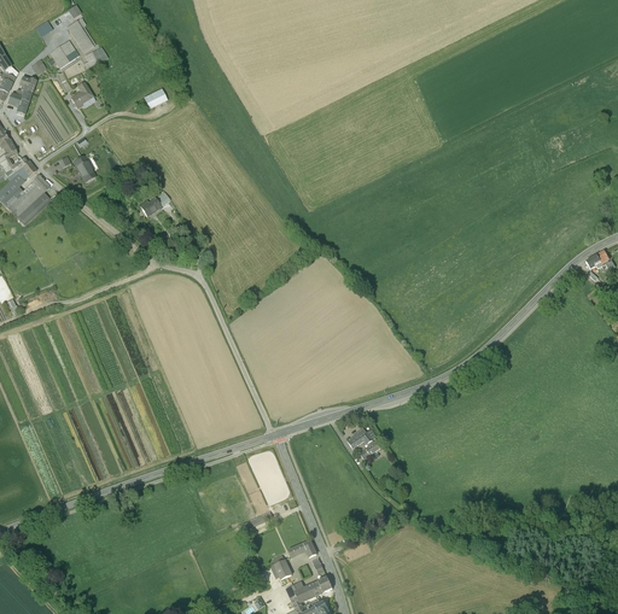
[(69,7),(74,16),(81,11),(75,4),(69,7)]
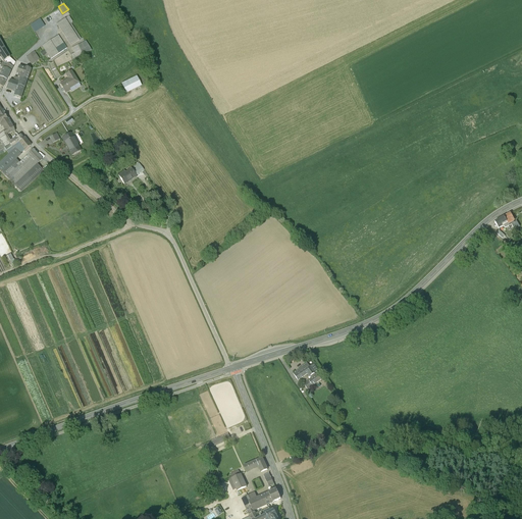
[(35,30),(45,22),(40,15),(30,22),(35,30)]
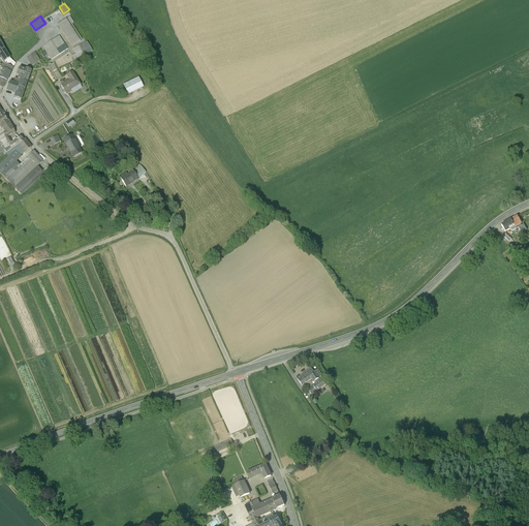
[(66,16),(57,22),(71,43),(81,38),(70,22),(66,16)]
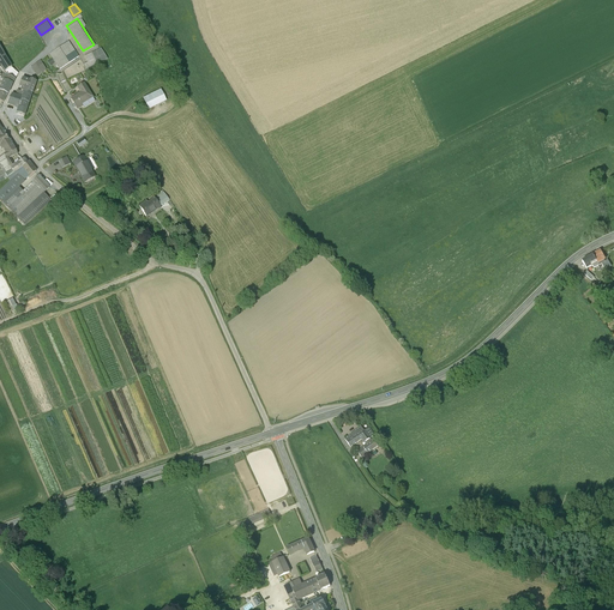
[(82,25),(94,44),(96,42),(84,24),(82,25)]
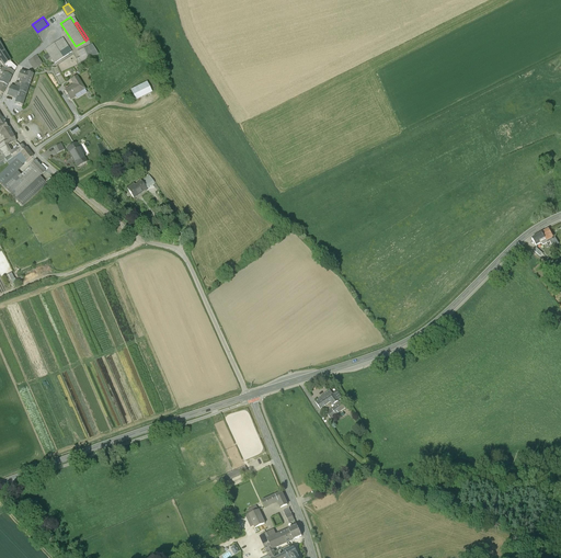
[(63,35),(45,47),(55,60),(71,49),(63,35)]
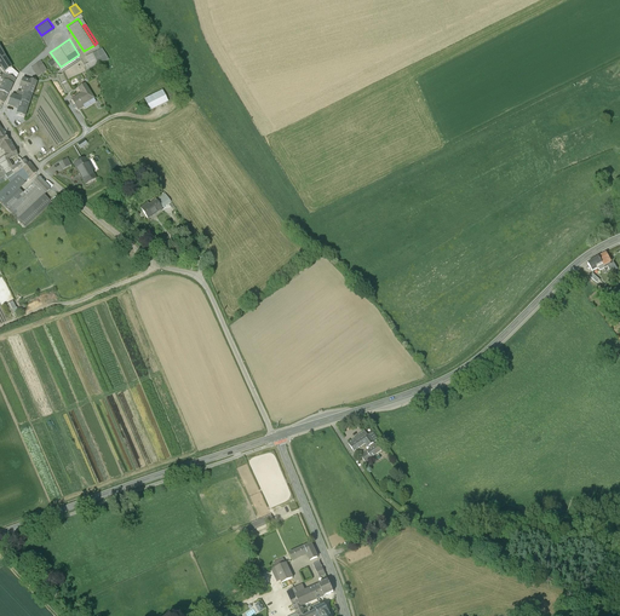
[(0,64),(4,72),(11,65),(0,45),(0,64)]
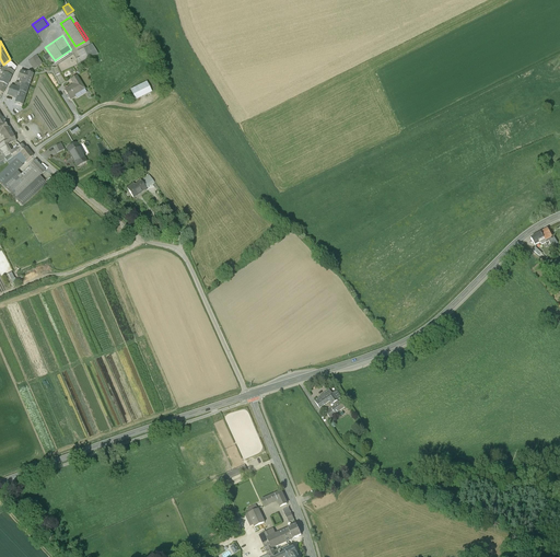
[(92,42),(77,48),(79,54),(76,56),(78,62),(82,60),(82,59),(97,50),(92,42)]
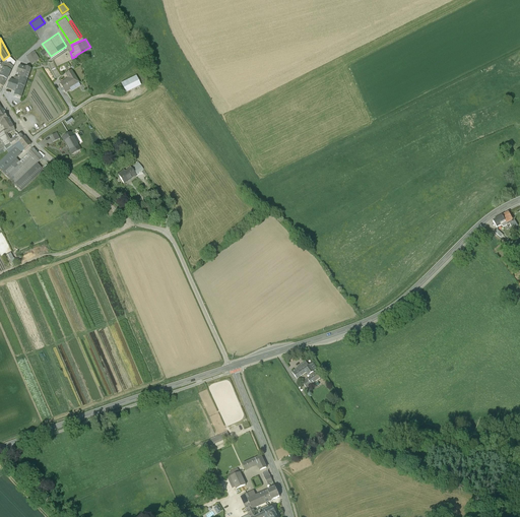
[(34,49),(26,54),(31,61),(39,57),(34,49)]
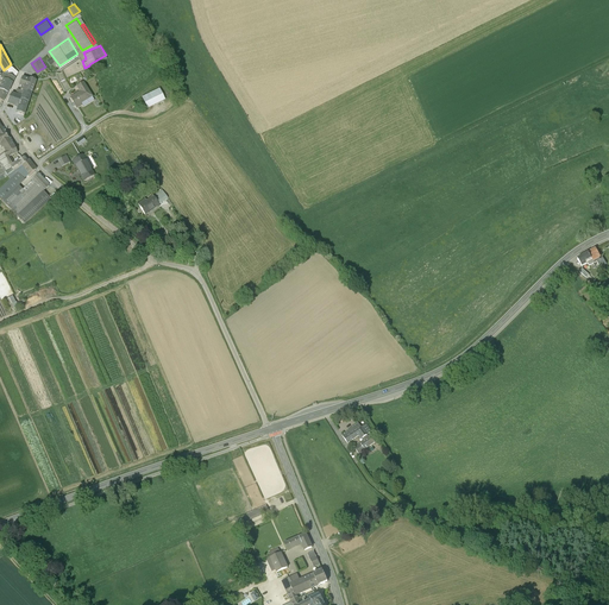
[(11,64),(4,70),(6,73),(14,76),(18,70),(11,64)]
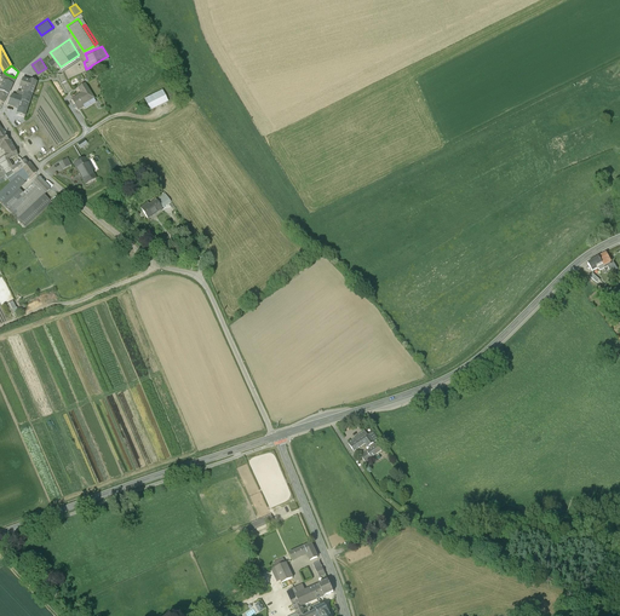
[(6,74),(4,72),(0,76),(4,79),(12,82),(15,78),(6,74)]
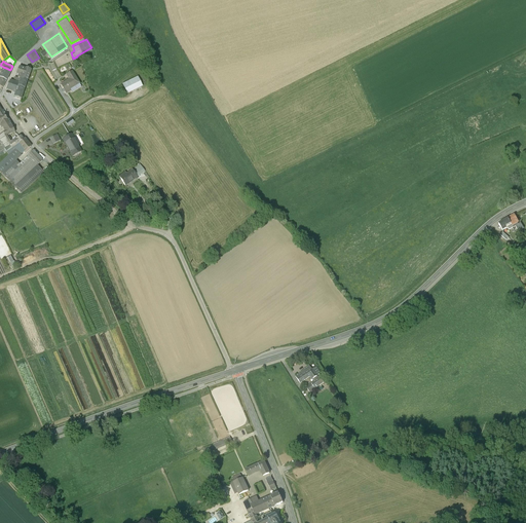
[(19,65),(16,72),(19,73),(17,75),(21,76),(27,78),(30,69),(29,69),(29,67),(26,66),(25,67),(19,65)]
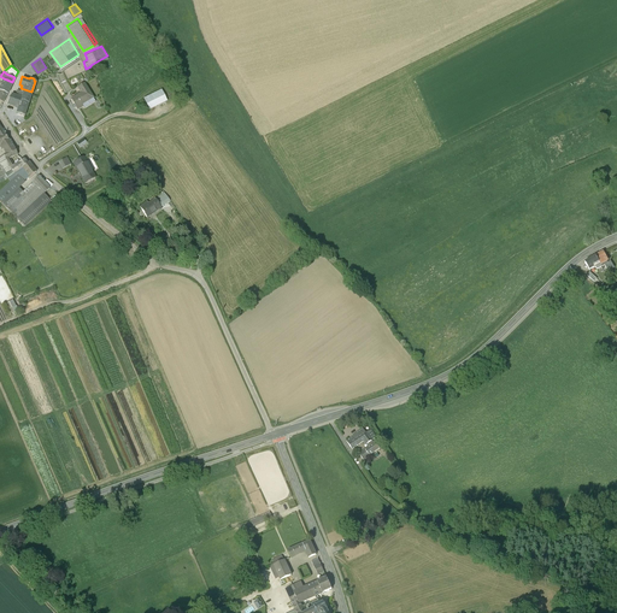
[(12,82),(4,78),(0,86),(0,88),(7,92),(12,82)]
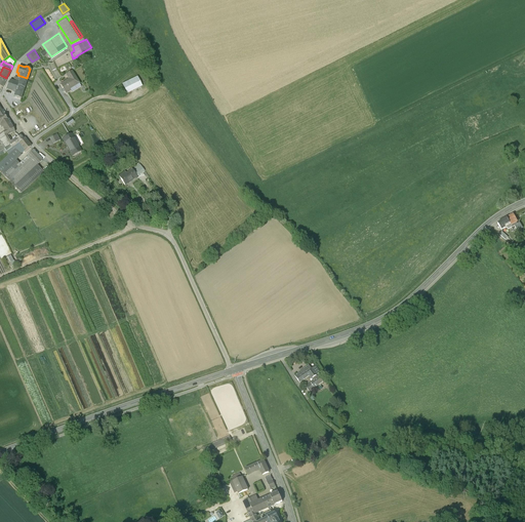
[(71,69),(66,72),(69,77),(61,83),(66,91),(70,88),(70,87),(79,81),(71,69)]
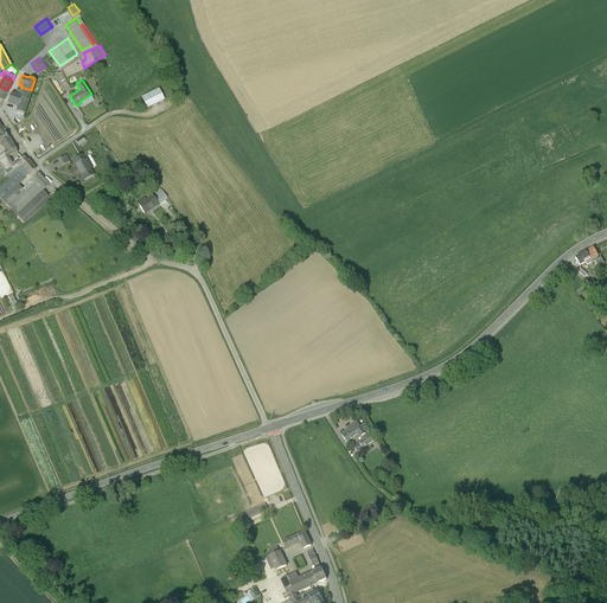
[(159,85),(140,94),(145,106),(164,97),(159,85)]
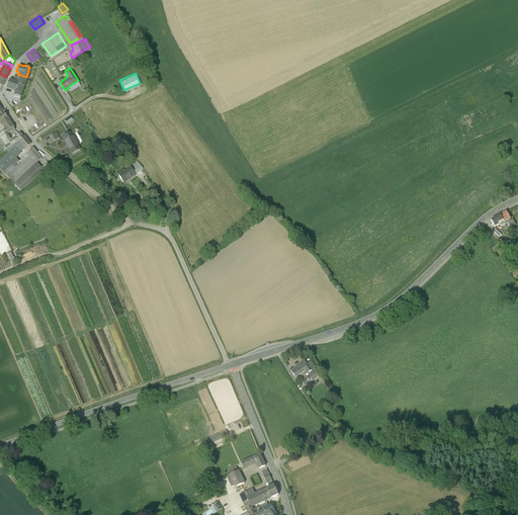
[(20,95),(26,77),(20,75),(18,80),(15,88),(14,93),(20,95)]
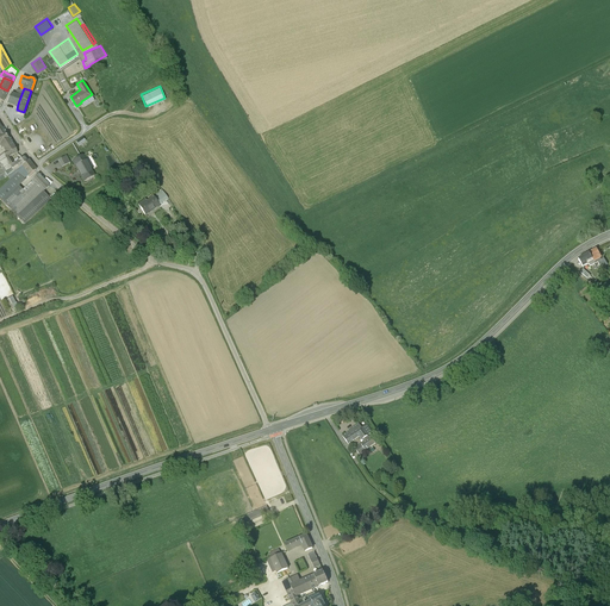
[(22,94),(16,92),(11,91),(6,100),(18,104),(22,94)]
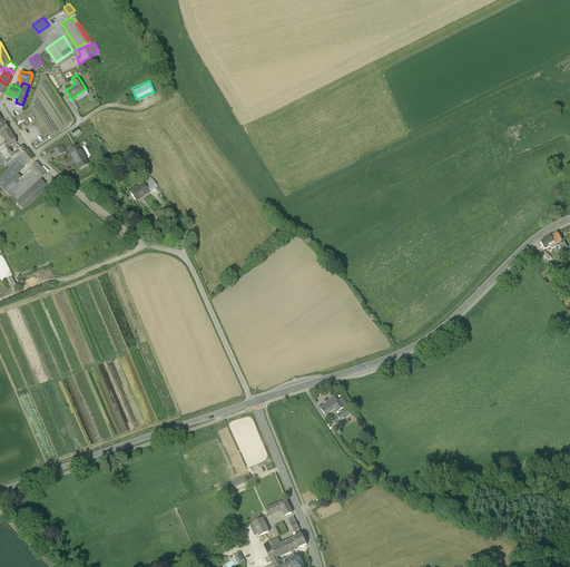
[(0,132),(6,140),(12,135),(5,121),(0,124),(0,132)]
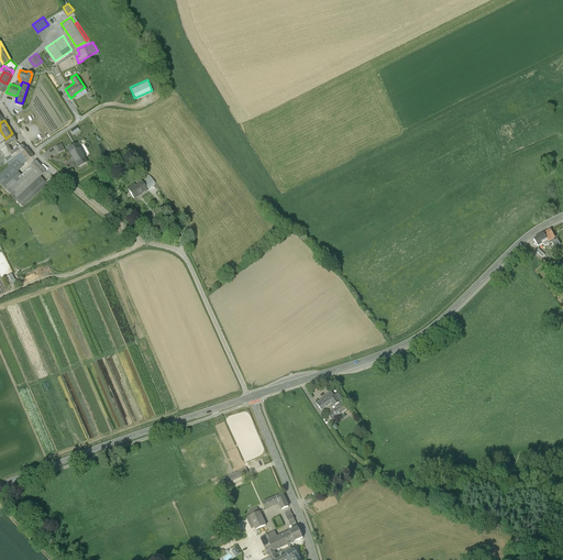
[(15,139),(12,133),(6,139),(0,142),(0,150),(7,160),(20,151),(24,146),(21,143),(20,143),(21,144),(17,146),(10,152),(6,144),(9,142),(15,139)]
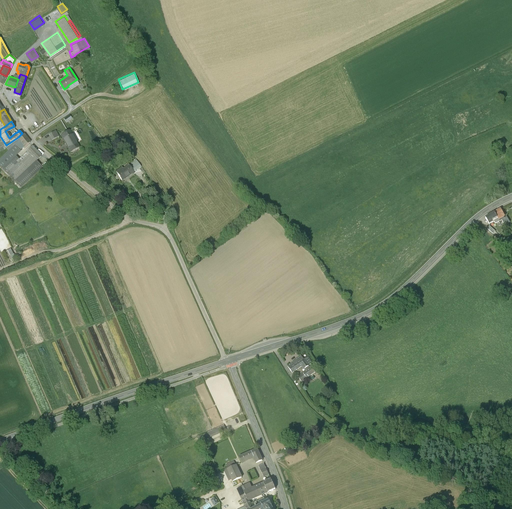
[(55,128),(49,132),(52,138),(58,134),(55,128)]
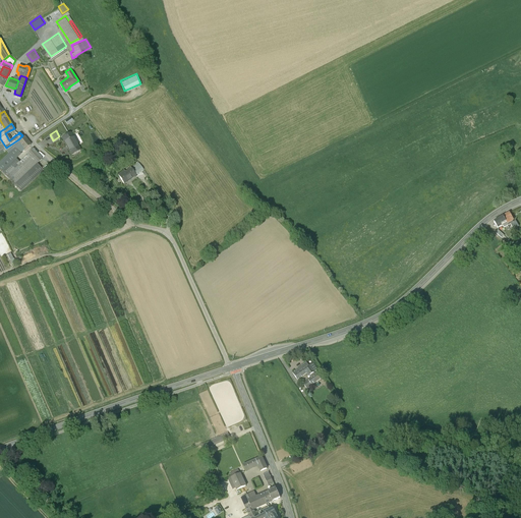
[(70,130),(62,135),(71,153),(80,148),(76,140),(77,139),(74,135),(74,136),(70,130)]
